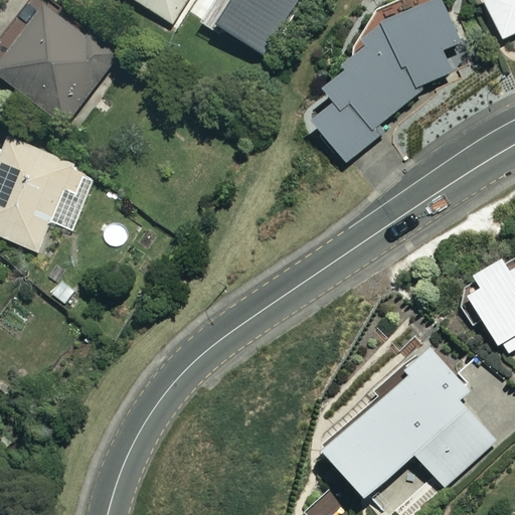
[(136,0),(173,24),(188,0),(136,0)]
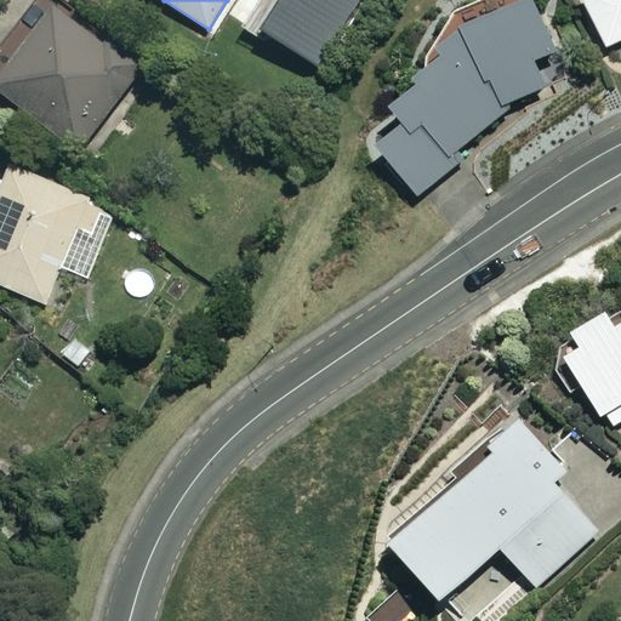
[(343,16),(323,0),(303,0),(291,17),(323,43),(343,16)]
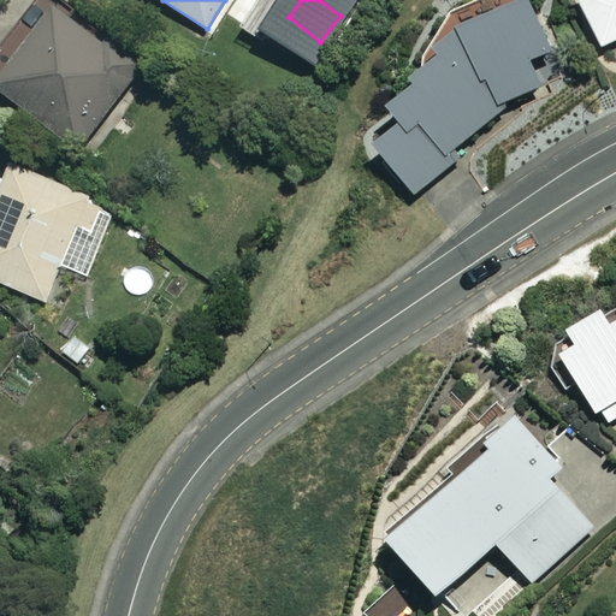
[(493,5),(425,48),(436,67),(392,93),(406,117),(377,135),(413,191),(452,165),(442,148),(507,107),(503,101),(540,77),(529,60),(551,46),(521,0),(499,15),(493,5)]
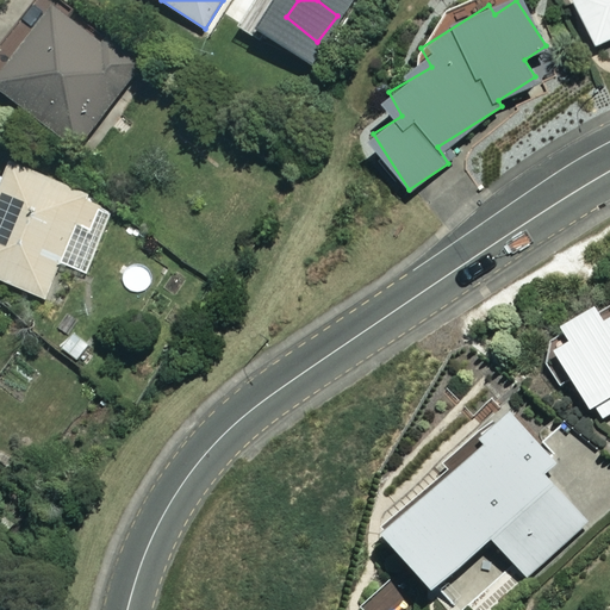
[(609,0),(574,0),(595,44),(609,37),(609,0)]
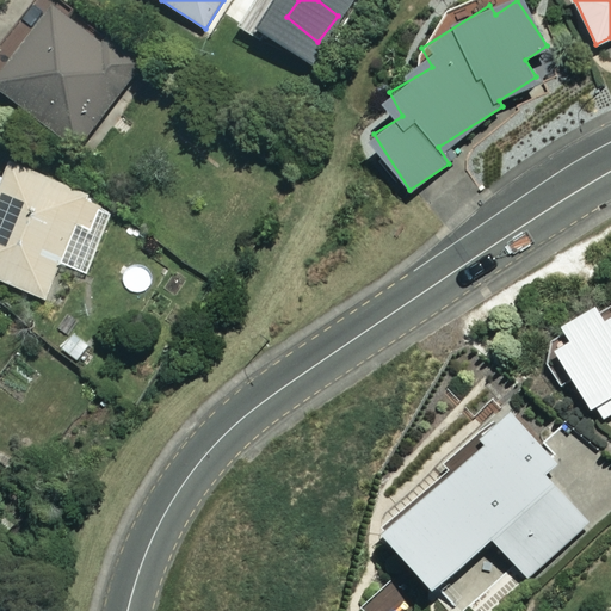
[(140,71),(54,5),(0,74),(0,86),(80,148),(140,71)]
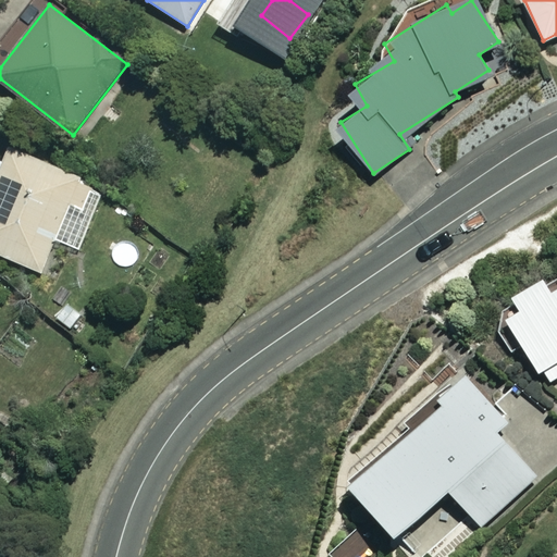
[(107,192),(11,147),(3,164),(0,162),(0,252),(44,273),(59,240),(79,249),(107,192)]
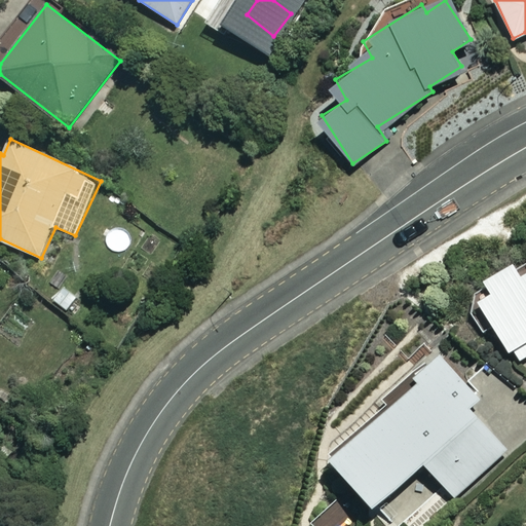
[(491,292),(478,299),(509,352),(513,349),(520,361),(525,357),(525,271),(522,274),(514,261),(484,279),(491,292)]
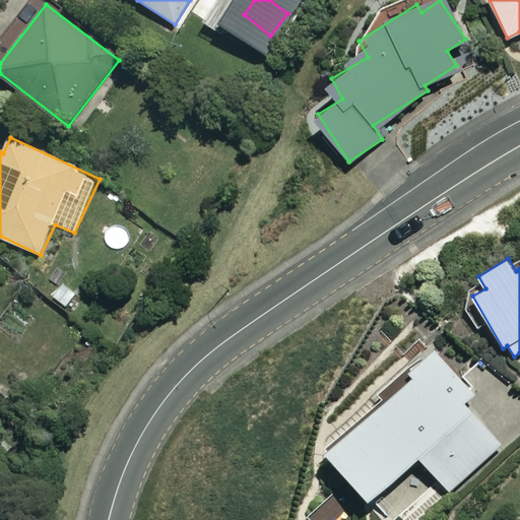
[(472,392),(436,349),(408,373),(413,379),(328,453),(370,501),(419,457),(450,492),(502,447),(462,401),(472,392)]
